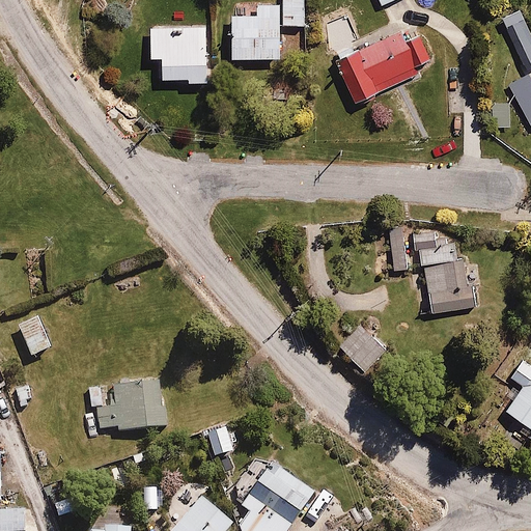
[(256,17),(231,17),(232,61),(284,61),(284,27),(306,27),(305,0),(283,0),(283,4),(256,4),(256,17)]
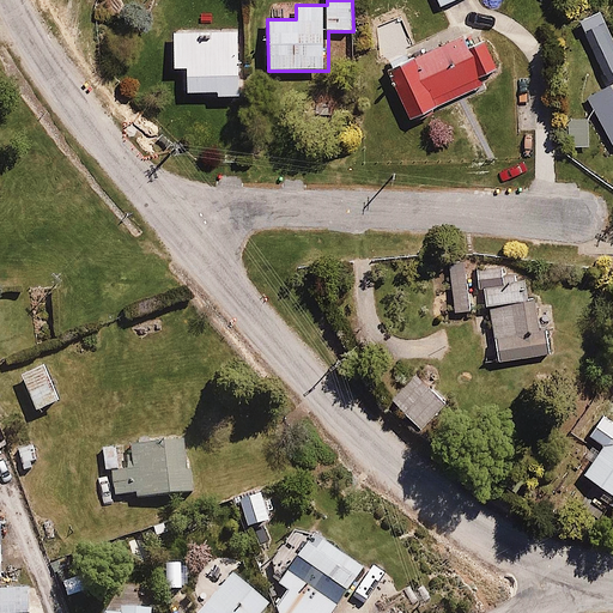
[(612,42),(604,22),(583,30),(610,87),(588,98),(612,151),(612,42)]
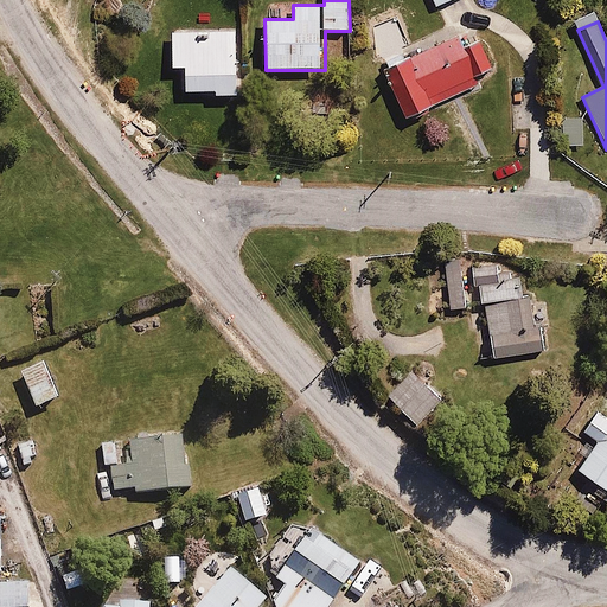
[(216,98),(240,97),(238,25),(172,26),(173,69),(186,68),(186,93),(216,93),(216,98)]
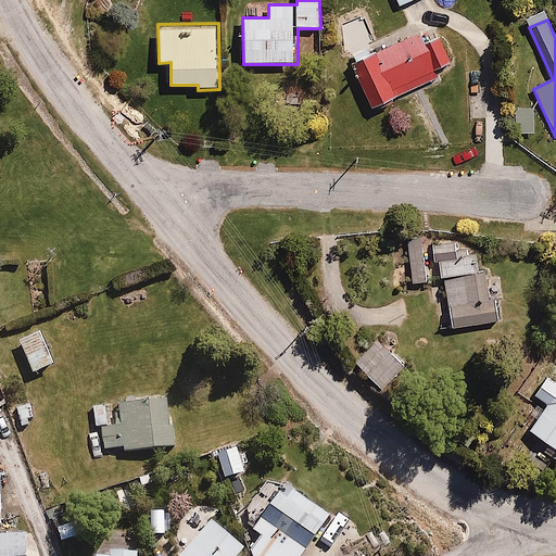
[(376,113),(442,77),(440,72),(457,63),(442,36),(427,43),(420,30),(351,67),(376,113)]
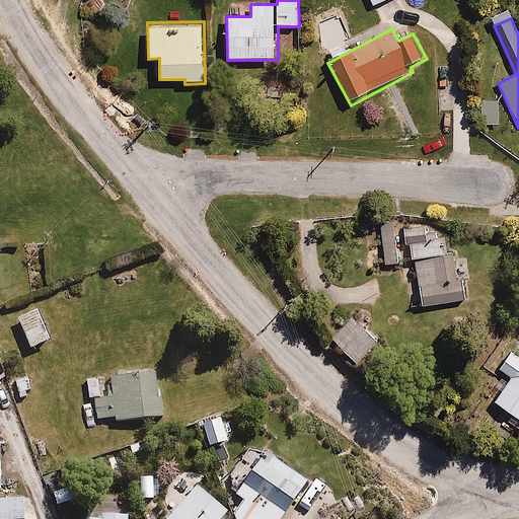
[(501,128),(501,98),(480,99),(480,128),(501,128)]
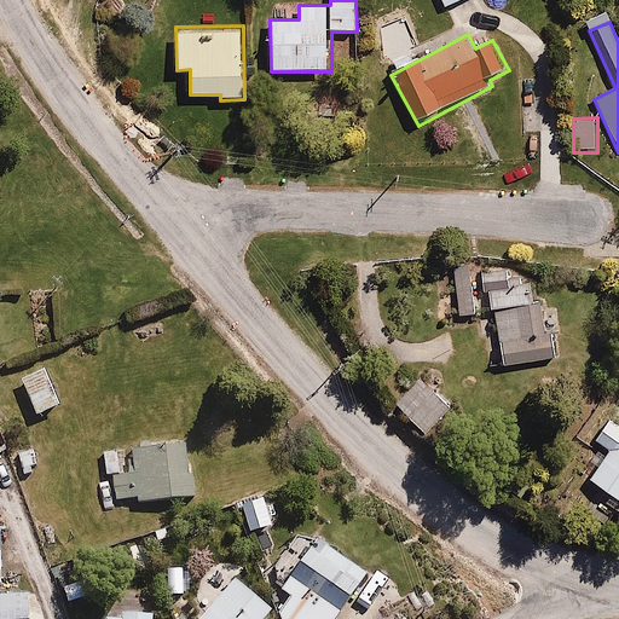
[(516,273),(515,266),(478,272),(481,295),(489,294),(491,314),(542,306),(541,298),(533,299),(530,271),(516,273)]
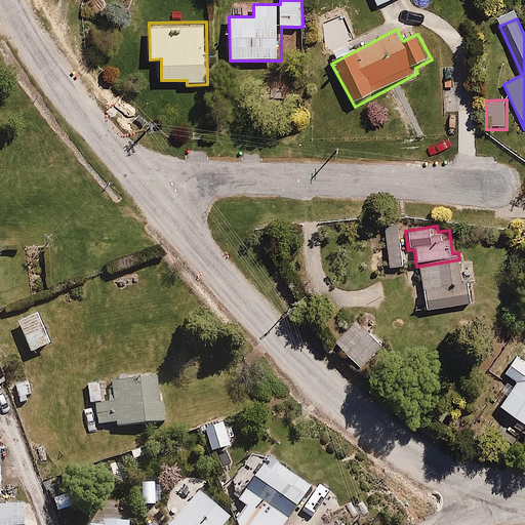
[(463,260),(416,268),(423,315),(475,307),(471,276),(466,277),(463,260)]
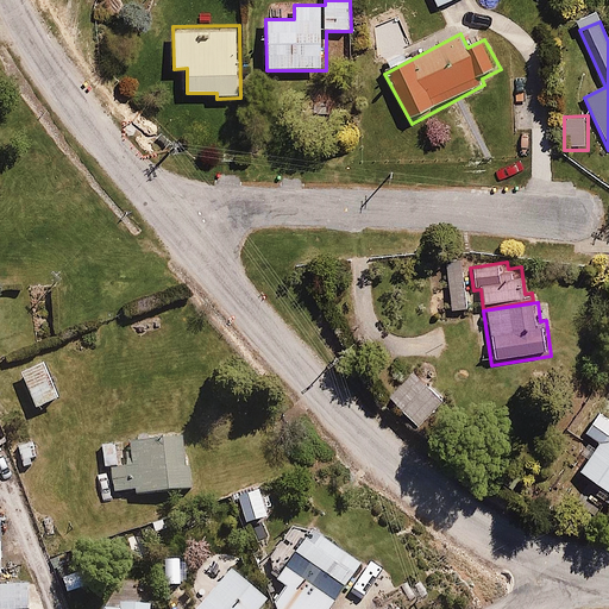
[(45,360),(19,371),(36,412),(62,401),(45,360)]
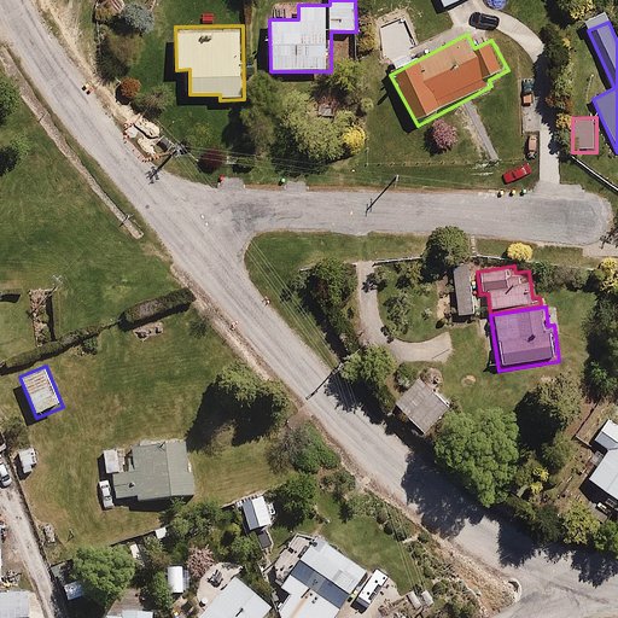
[(424,384),(402,408),(427,432),(450,408),(424,384)]
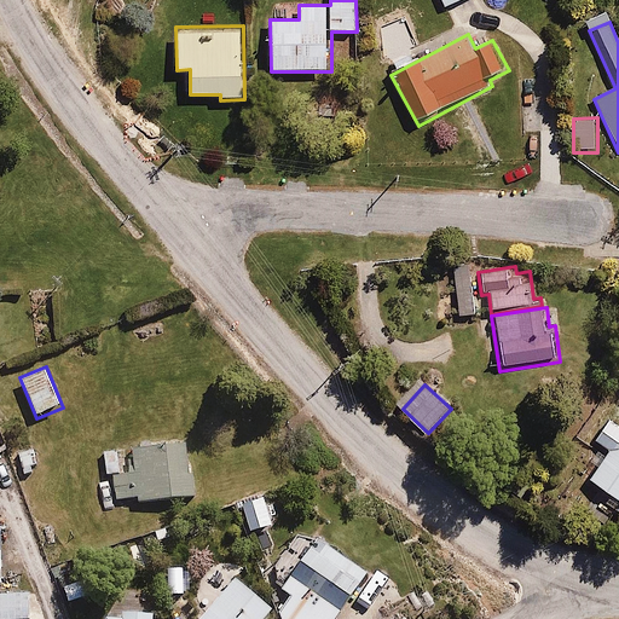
[(611,458),(589,491),(618,509),(618,432),(606,423),(591,446),(611,458)]
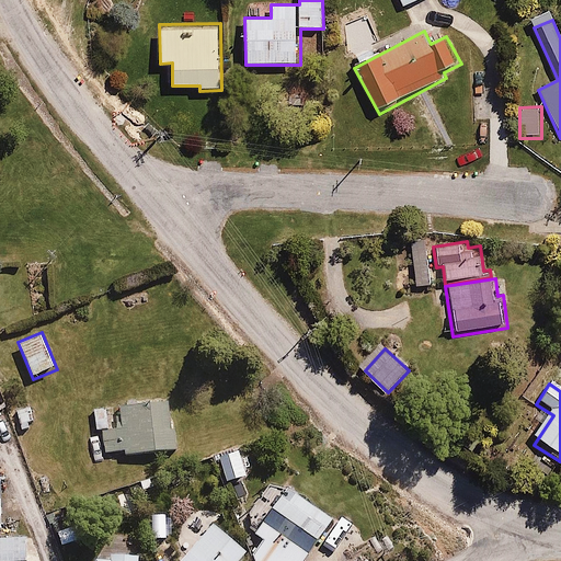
[(0,444),(10,441),(0,419),(0,407),(6,404),(0,392),(0,444)]
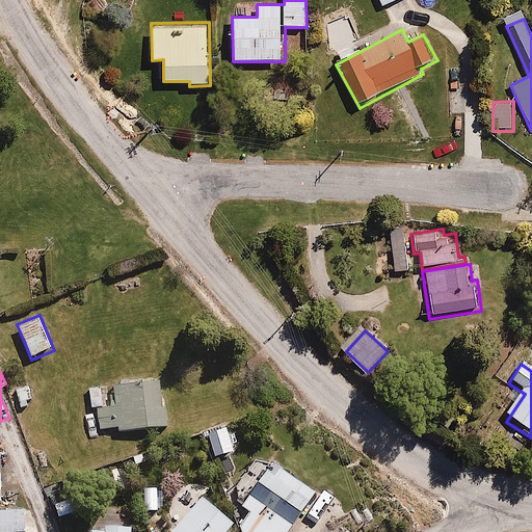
[(160,398),(160,376),(122,377),(122,381),(110,382),(110,394),(101,394),(101,382),(84,383),(84,394),(89,394),(90,410),(97,410),(98,429),(117,428),(118,433),(145,432),(145,429),(168,428),(167,397),(160,398)]
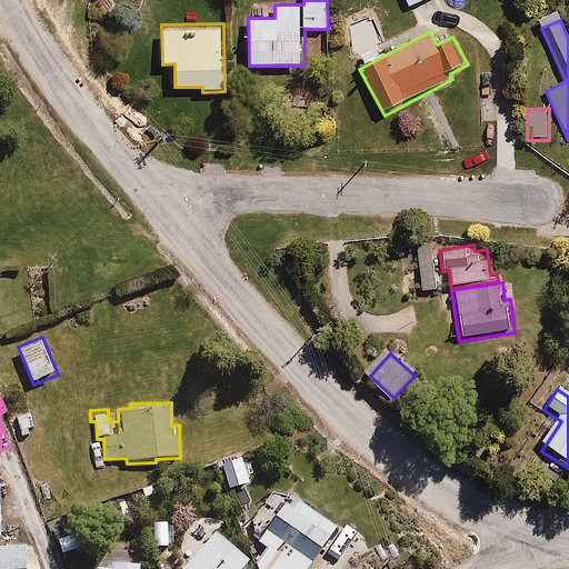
[(20,437),(31,435),(30,430),(39,428),(36,408),(16,411),(20,437)]
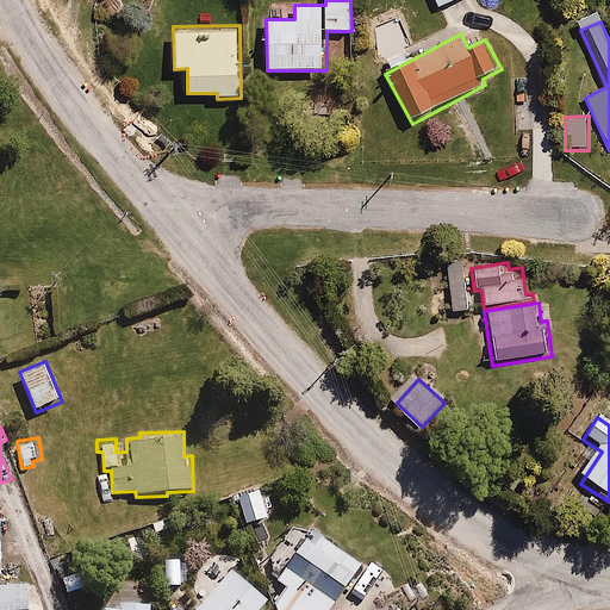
[(272,523),(262,489),(235,497),(244,531),(272,523)]
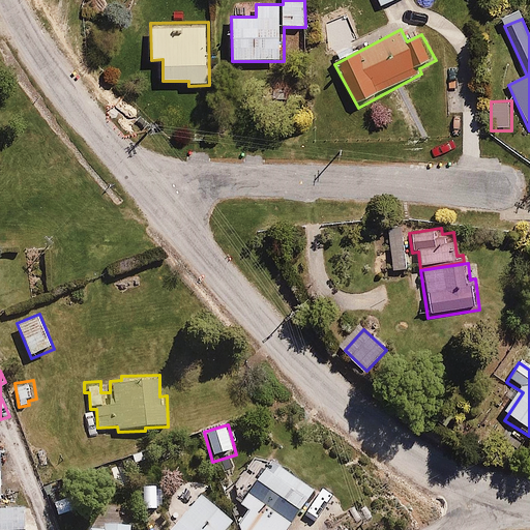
[(248,511),(237,523),(239,529),(290,529),(317,493),(253,451),(228,486),(247,499),(241,505),(248,511)]
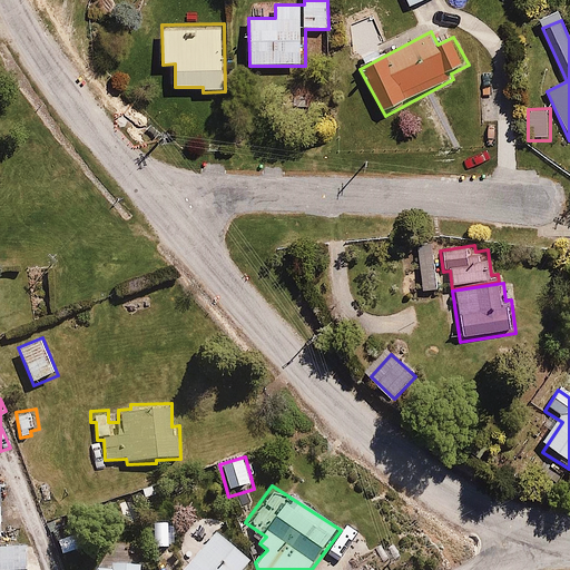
[(133,498),(117,501),(120,521),(136,518),(133,498)]
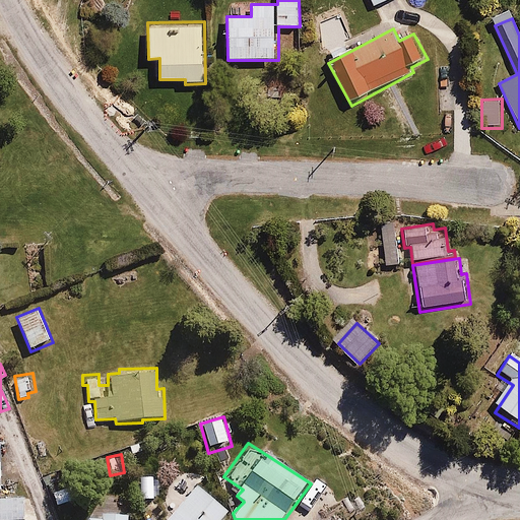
[(198,488),(170,519),(224,519),(230,515),(198,488)]
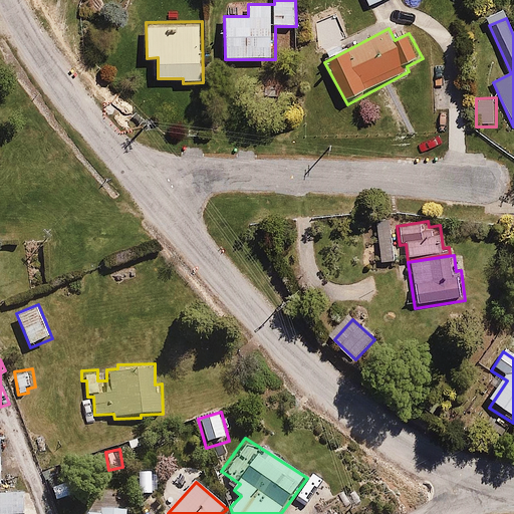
[(122,501),(122,489),(103,488),(102,504),(86,503),(85,513),(130,513),(131,501),(122,501)]
